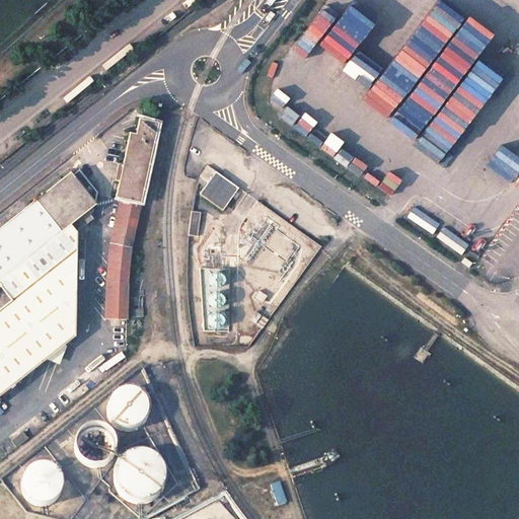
[(461,34),(469,26),(459,17),(451,26),(461,34)]
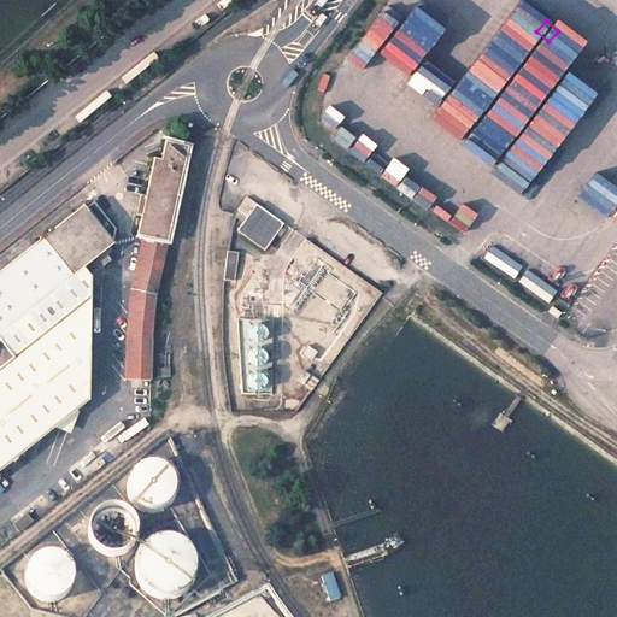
[(189,145),(165,140),(162,158),(154,157),(146,195),(141,194),(136,213),(141,215),(137,234),(144,235),(131,287),(127,329),(124,378),(151,380),(152,336),(156,294),(189,145)]
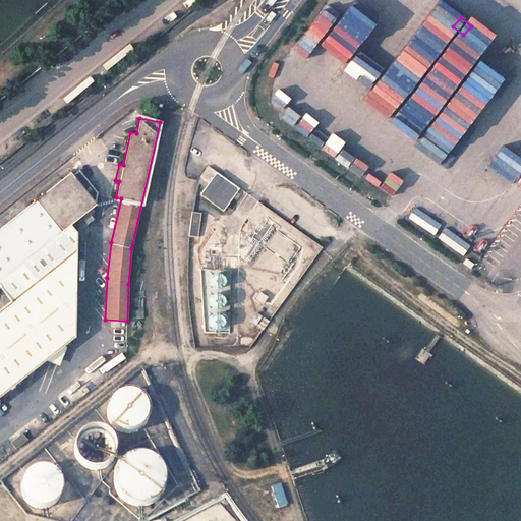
[(505,189),(518,164),(491,150),(477,174),(505,189)]
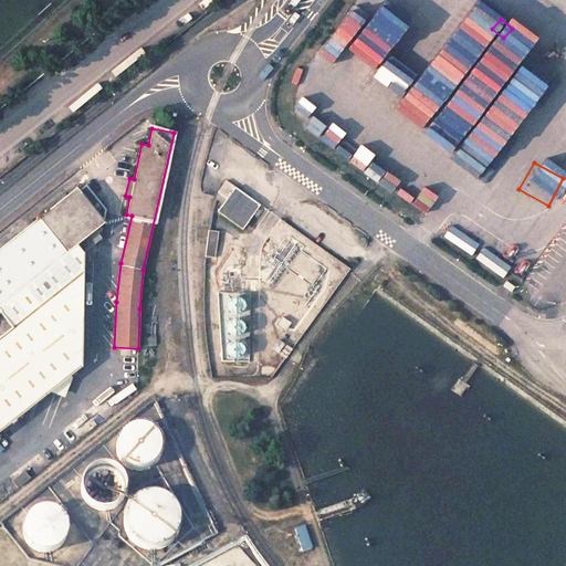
[(260,205),(226,180),(218,192),(227,199),(222,205),(248,222),(260,205)]
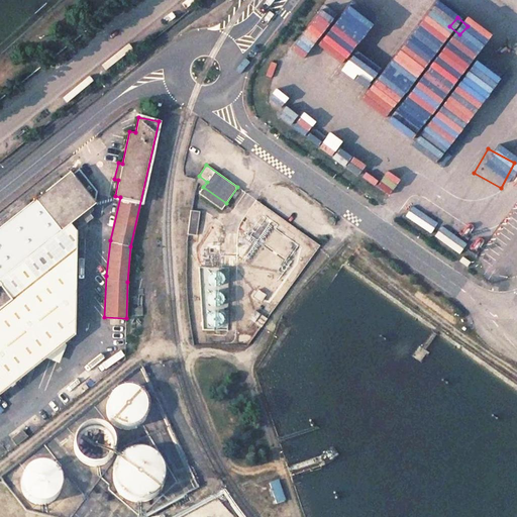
[(97,191),(79,169),(73,174),(70,171),(0,226),(0,287),(10,299),(0,306),(0,391),(75,332),(76,231),(70,223),(95,203),(97,191)]
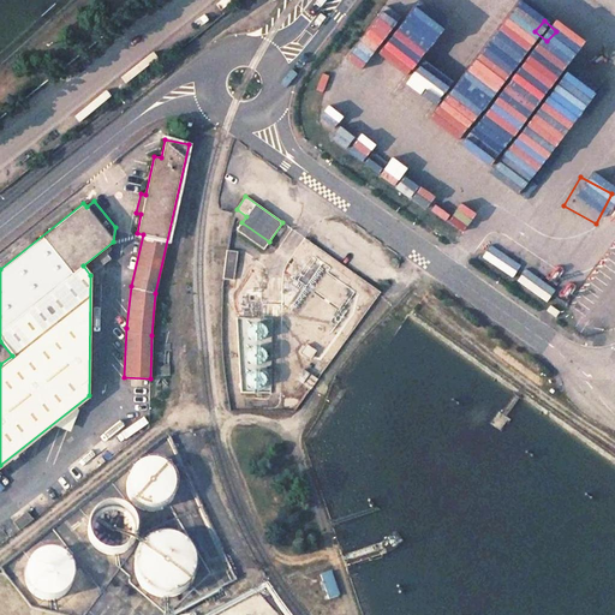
[(238,251),(227,250),(224,279),(234,280),(238,251)]
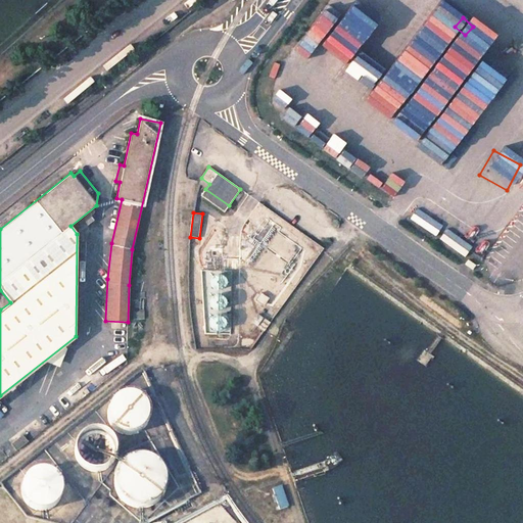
[(204,312),(204,334),(229,333),(229,311),(204,312)]
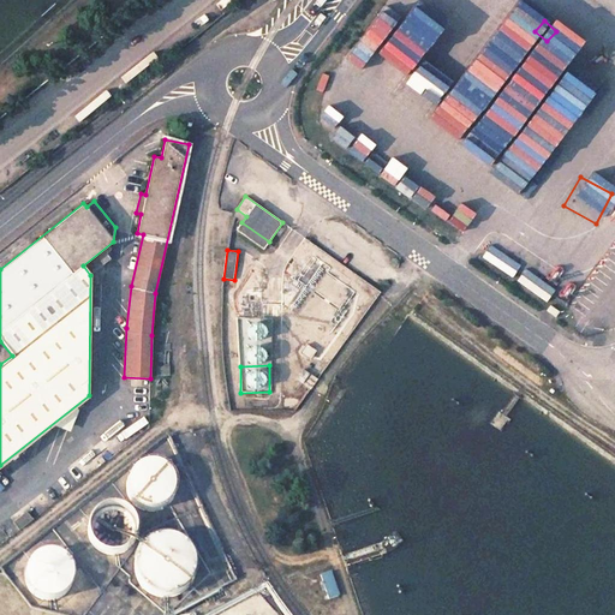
[(156,460),(149,460),(142,463),(136,467),(131,473),(129,479),(127,488),(130,495),(132,501),(138,507),(144,511),(153,512),(160,512),(166,508),(172,505),(177,499),(179,491),(180,484),(178,477),(175,471),(169,465),(163,461),(156,460)]
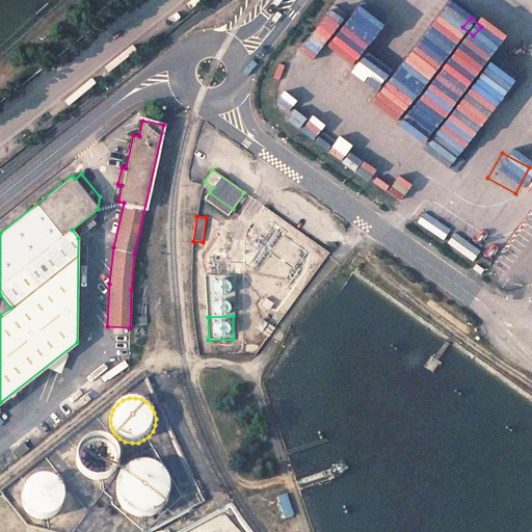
[(113,441),(108,436),(102,434),(96,433),(89,434),(83,437),(79,442),(76,447),(75,454),(75,460),(77,466),(80,471),(85,475),(91,477),(98,478),(103,477),(109,474),(113,470),(117,464),(118,458),(118,452),(116,446),(113,441)]
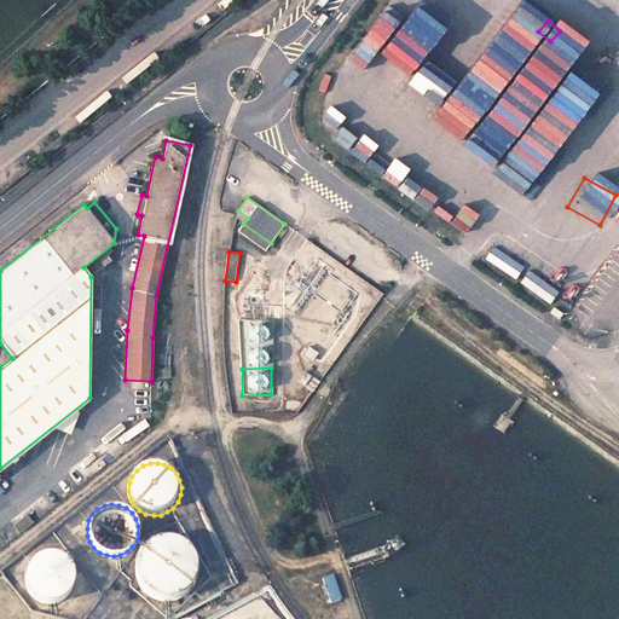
[(28,515),(15,525),(22,533),(34,522),(28,515)]
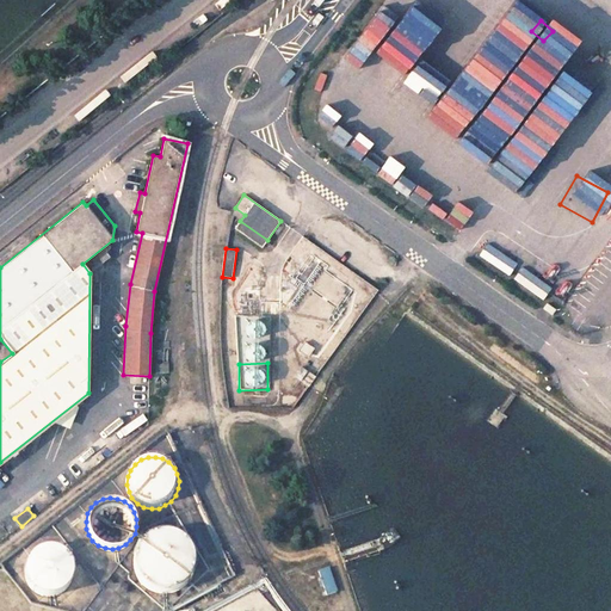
[(178,535),(170,532),(159,531),(150,535),(143,539),(139,545),(135,551),(134,559),(134,566),(135,573),(139,578),(142,584),(147,587),(153,590),(159,592),(167,592),(173,591),(180,587),(186,581),(191,574),(193,566),(193,555),(191,548),(185,541),(178,535)]
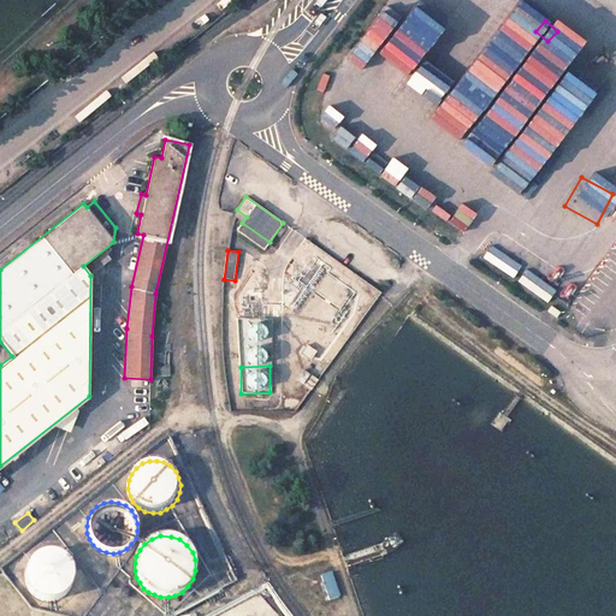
[(67,562),(61,557),(54,555),(47,554),(40,556),(34,560),(28,564),(24,570),(23,578),(23,585),(25,592),(29,597),(35,602),(42,604),(49,605),(55,604),(63,602),(67,596),(72,590),(73,582),(73,575),(71,568),(67,562)]
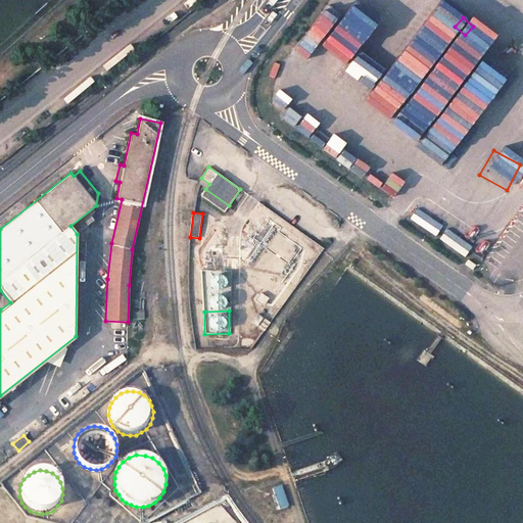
[(282,487),(272,489),(280,510),(288,506),(282,487)]
